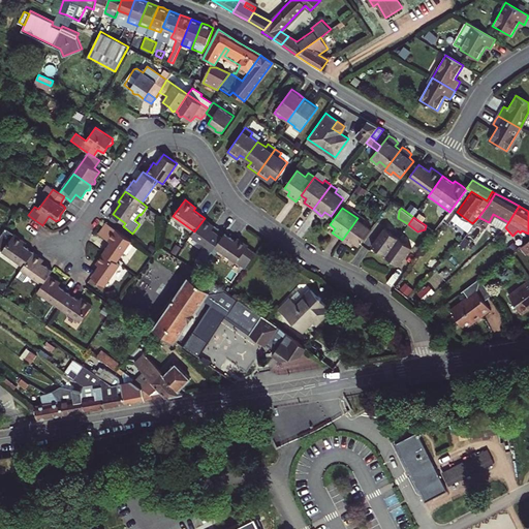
[(194,231),(192,235),(213,249),(215,247),(225,234),(205,218),(194,231)]
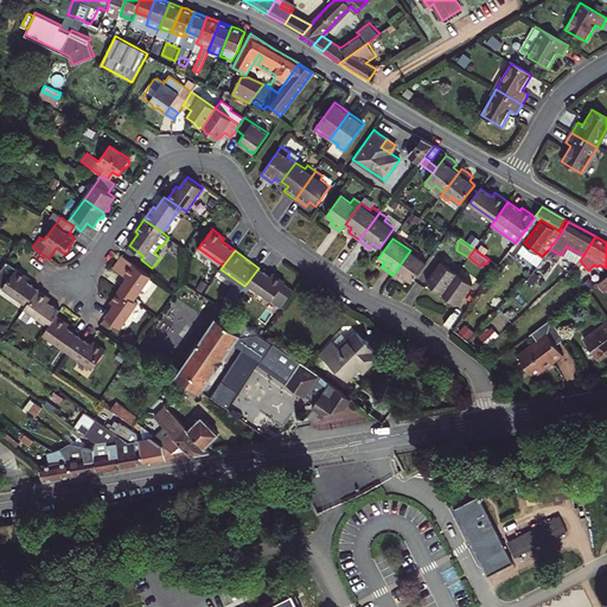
[(427,262),(410,250),(393,275),(403,283),(407,279),(413,282),(415,280),(427,262)]
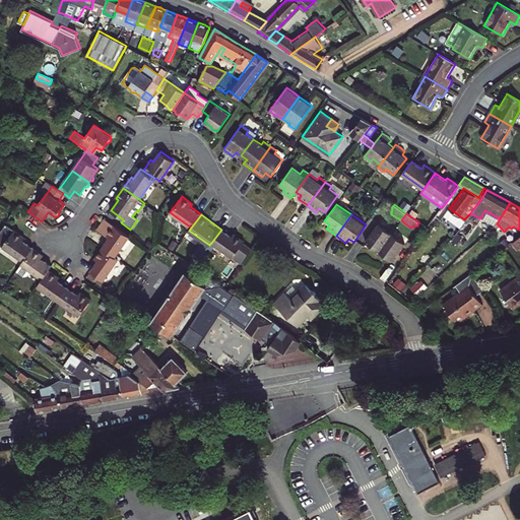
[(130,236),(105,217),(96,230),(109,238),(102,249),(115,257),(130,236)]
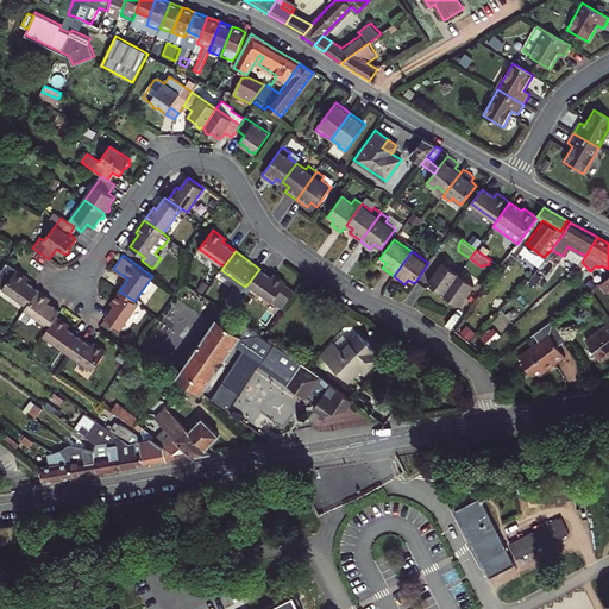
[(557,264),(547,257),(520,294),(528,300),(533,293),(535,294),(557,264)]
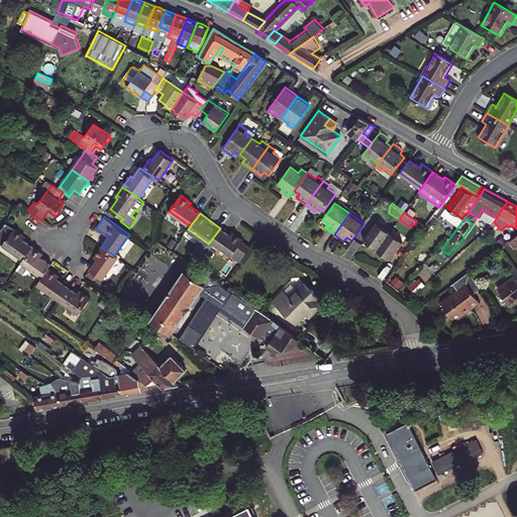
[(364,240),(371,245),(371,247),(373,249),(376,248),(377,249),(389,232),(376,222),(364,240)]
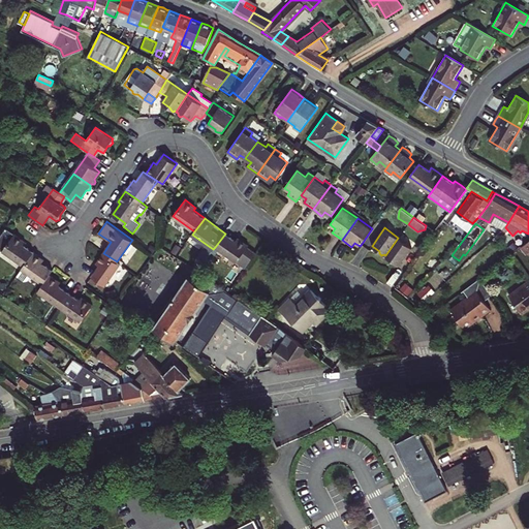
[(0,236),(0,254),(3,251),(23,266),(33,251),(23,245),(25,242),(5,228),(0,236)]
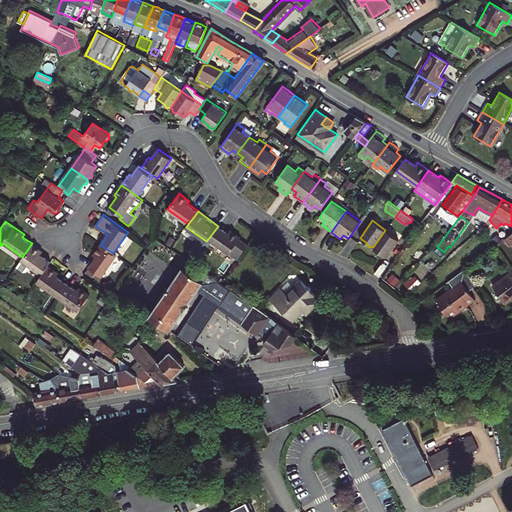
[(218,226),(208,239),(238,259),(248,245),(239,239),(241,237),(230,229),(228,232),(218,226)]
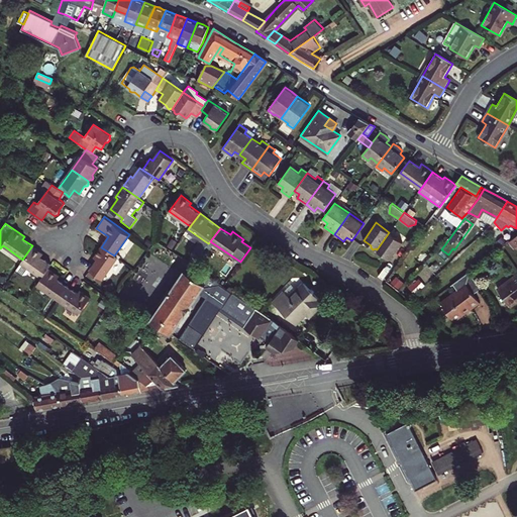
[(402,242),(389,232),(377,249),(378,250),(378,252),(380,253),(382,253),(390,260),(402,242)]
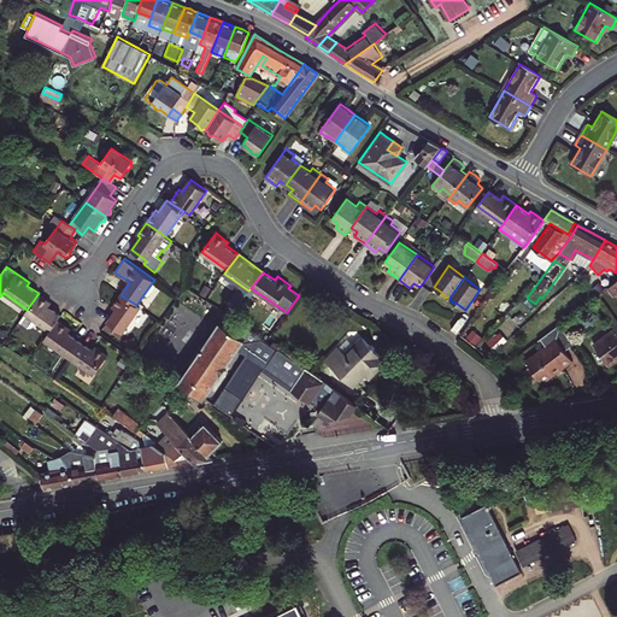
[(52,303),(39,293),(27,310),(19,321),(28,327),(33,319),(50,330),(57,319),(62,315),(48,306),(52,303)]
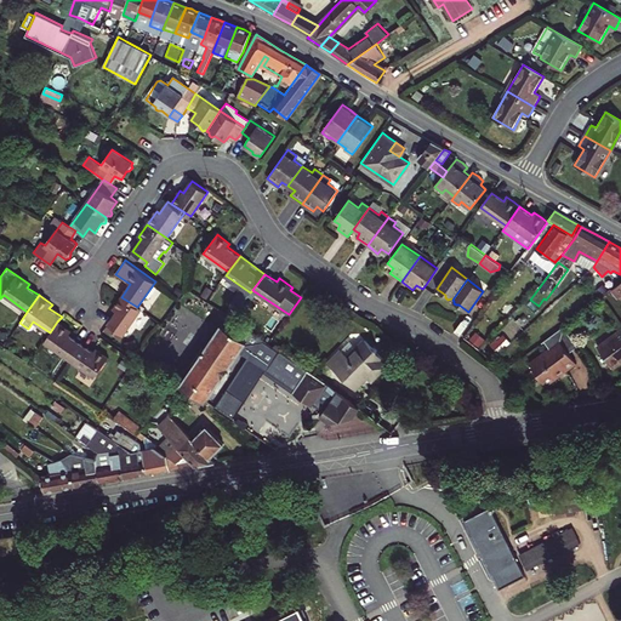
[(117,311),(108,324),(124,335),(141,309),(137,307),(121,297),(113,308),(117,311)]
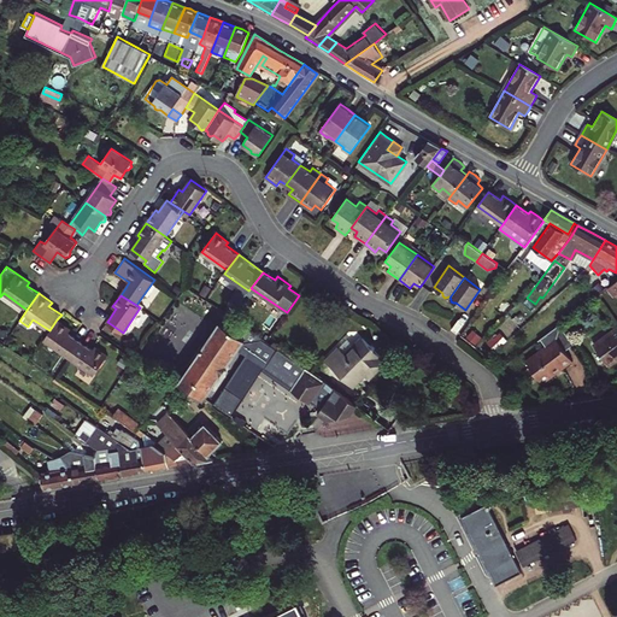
[(69,333),(70,329),(57,319),(50,330),(45,339),(70,357),(81,341),(69,333)]
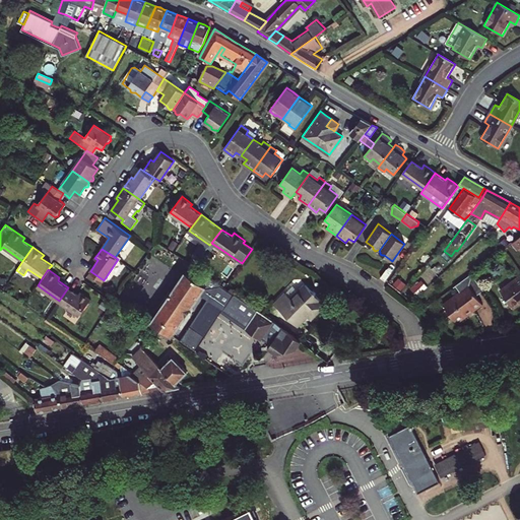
[(263,339),(264,338),(272,343),(270,347),(277,352),(296,349),(301,341),(228,288),(224,286),(202,272),(199,277),(201,279),(200,280),(187,272),(152,322),(163,329),(172,335),(173,336),(201,296),(208,300),(223,310),(249,326),(247,329),(263,339)]
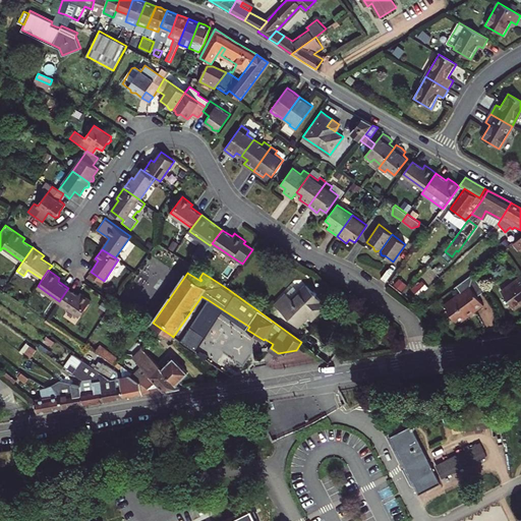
[(473,274),(457,286),(462,292),(444,305),(458,323),(483,303),(477,296),(475,293),(482,287),(473,274)]
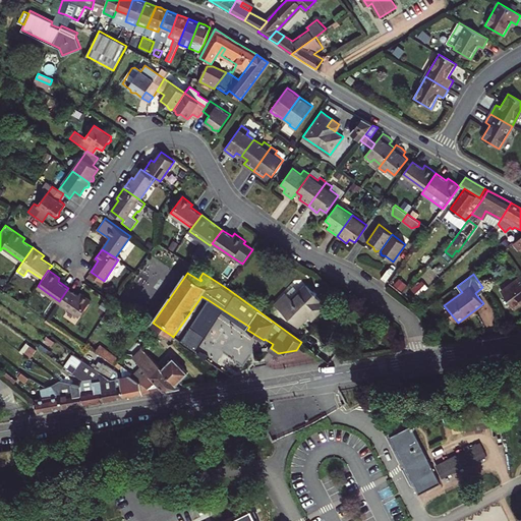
[(520,276),(502,291),(513,307),(520,300),(520,276)]
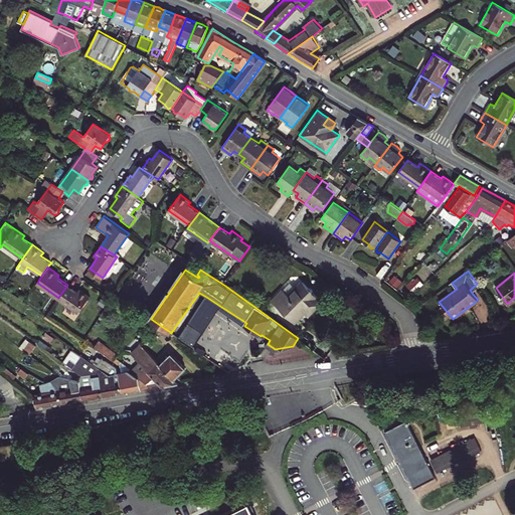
[(283,290),(273,300),(296,322),(306,312),(309,314),(323,301),(303,281),(289,295),(283,290)]
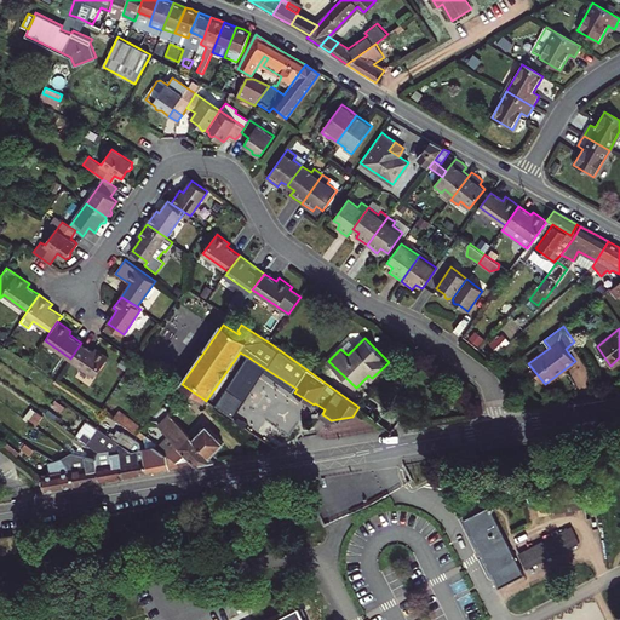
[(566,349),(568,352),(578,345),(574,342),(566,349)]
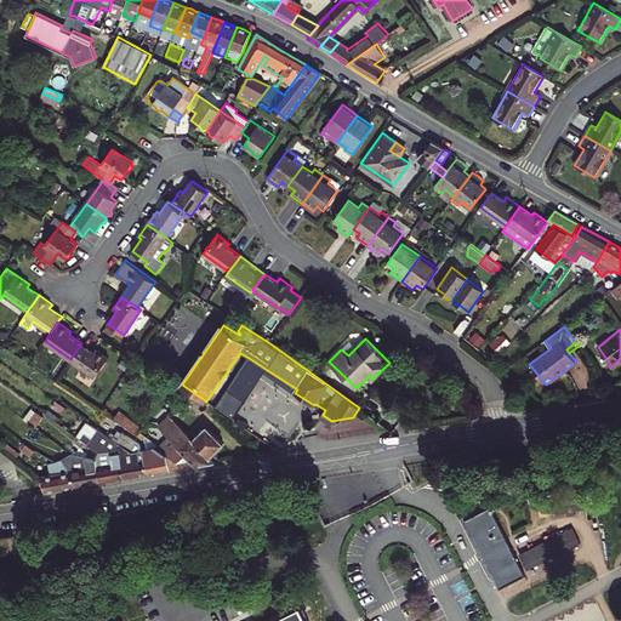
[(81,343),(70,359),(96,376),(109,358),(95,348),(92,351),(81,343)]
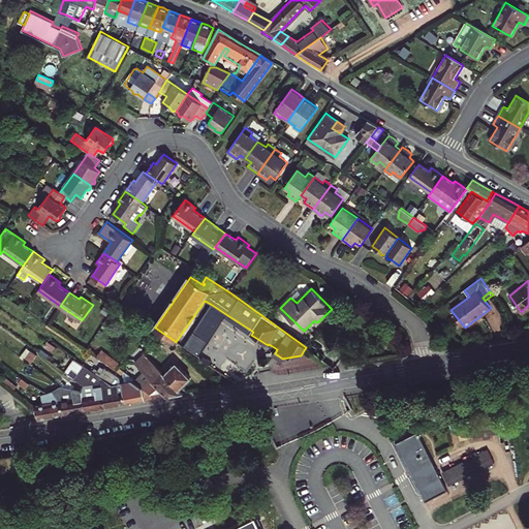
[(227,315),(212,305),(194,332),(209,342),(227,315)]
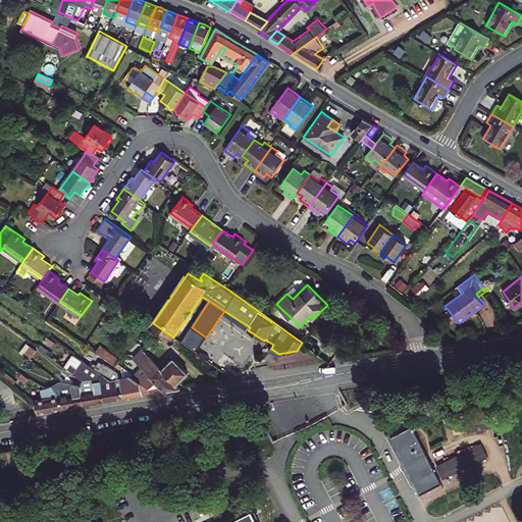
[(436,325),(432,322),(428,327),(433,330),(436,325)]
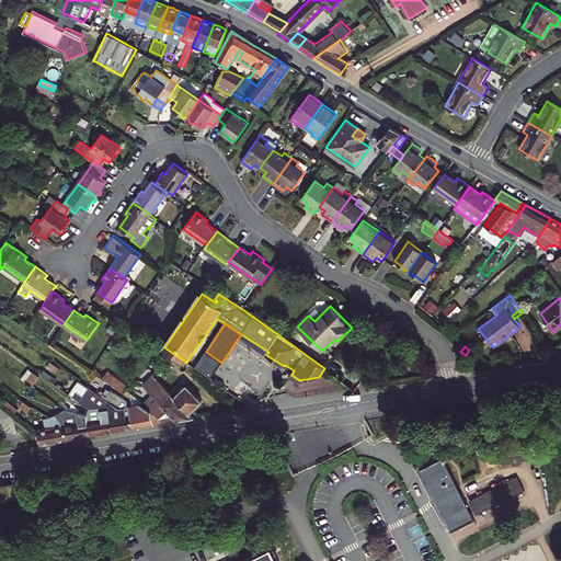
[(221,363),(206,352),(194,368),(209,379),(221,363)]
